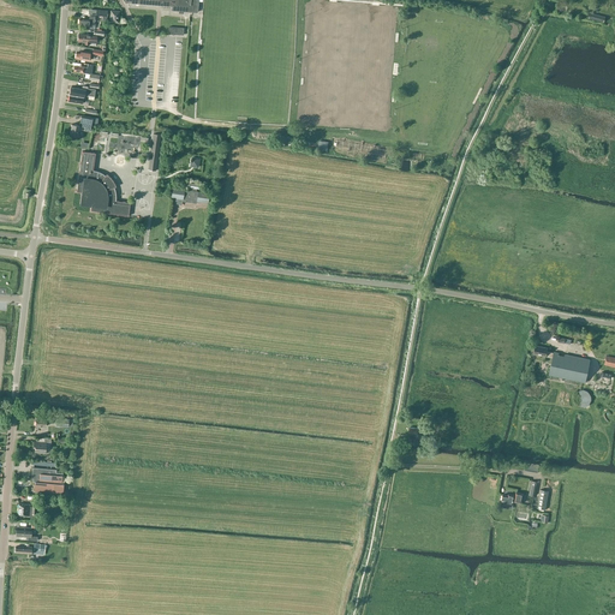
[(125,0),(125,3),(172,6),(172,10),(197,12),(198,0),(125,0)]
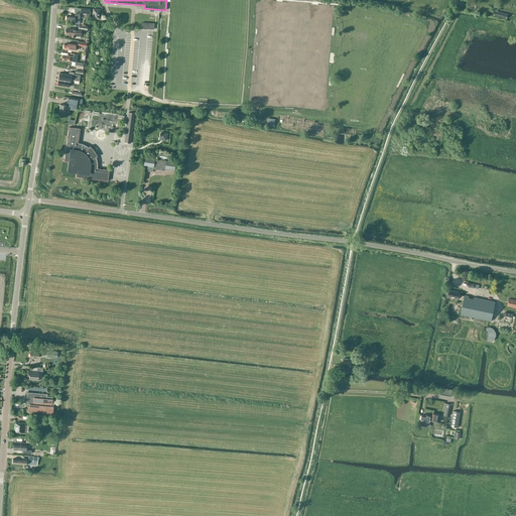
[(90,18),(91,9),(81,8),(81,13),(88,14),(88,18),(90,18)]
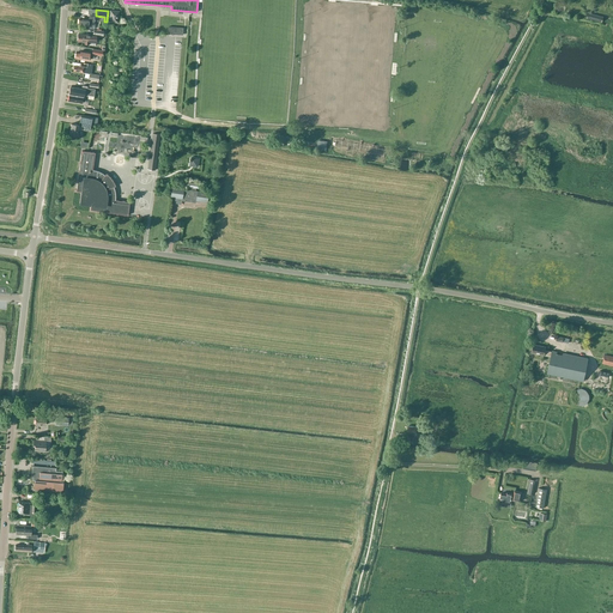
[(89,26),(89,28),(91,28),(91,26),(95,26),(95,19),(95,14),(89,14),(89,19),(79,18),(78,25),(89,26)]
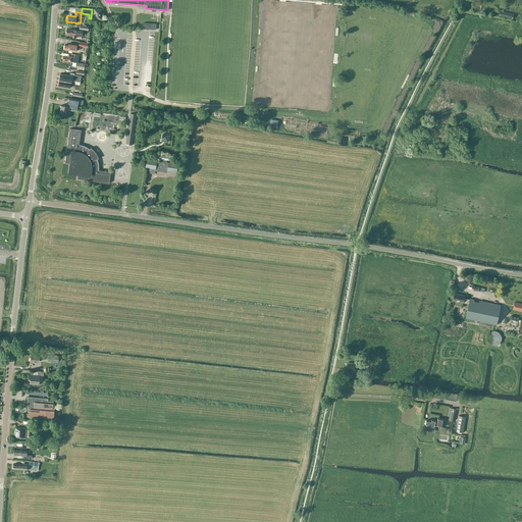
[(65,34),(66,34),(66,35),(72,36),(72,38),(82,39),(83,31),(66,29),(66,32),(65,33),(65,34)]
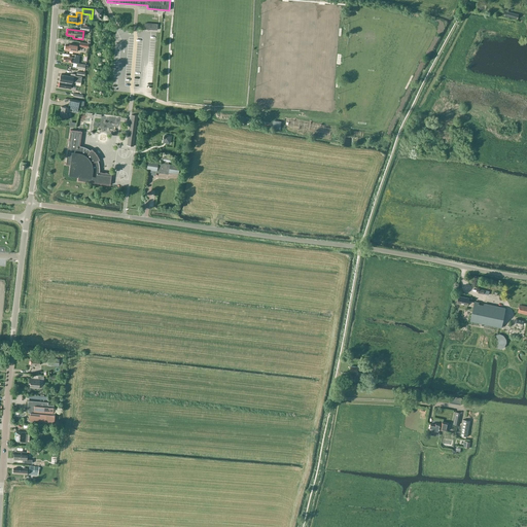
[(69,44),(69,45),(65,45),(65,49),(73,51),(76,51),(76,49),(80,50),(81,47),(88,48),(89,43),(80,42),(79,45),(69,44)]
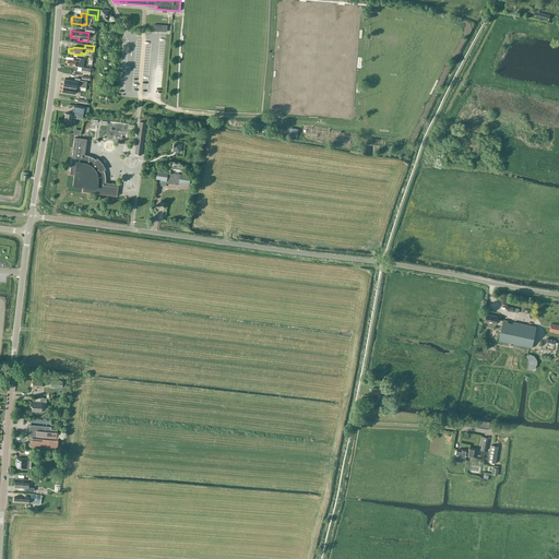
[(76,61),(68,59),(67,64),(75,67),(82,67),(83,68),(84,59),(80,59),(80,61),(76,61)]
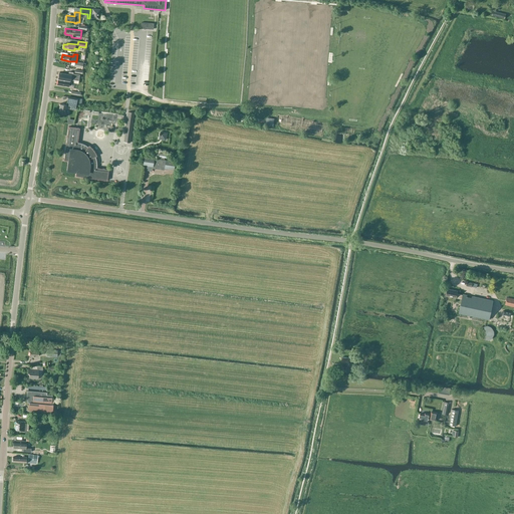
[(70,79),(74,80),(78,81),(79,74),(73,73),(73,72),(69,72),(68,74),(59,72),(58,79),(70,81),(70,79)]
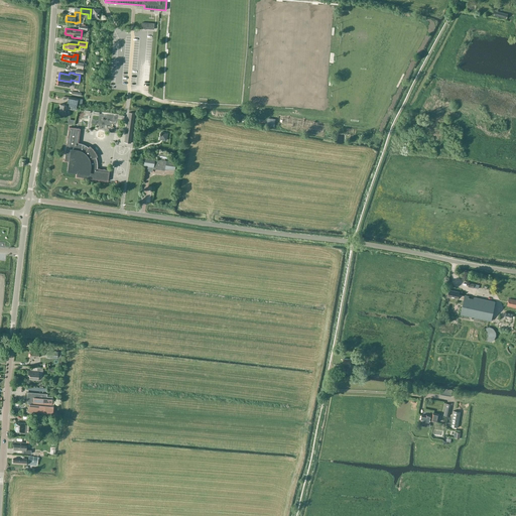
[(67,106),(59,104),(58,113),(66,114),(67,109),(75,110),(77,99),(68,97),(67,106)]
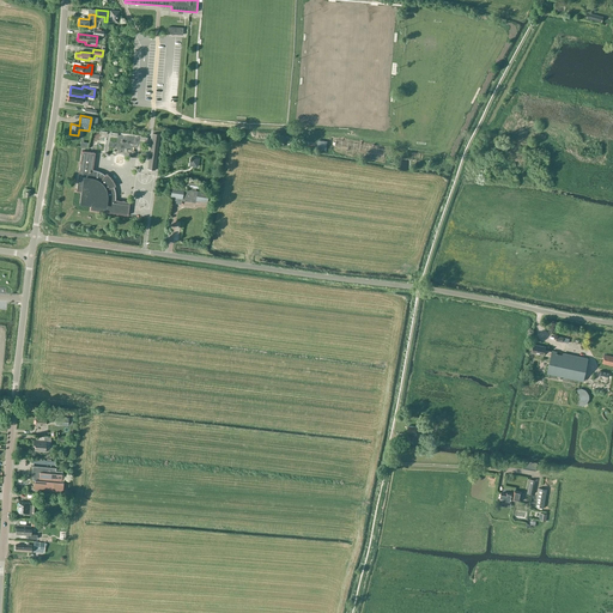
[(152,133),(147,169),(155,170),(161,134),(152,133)]
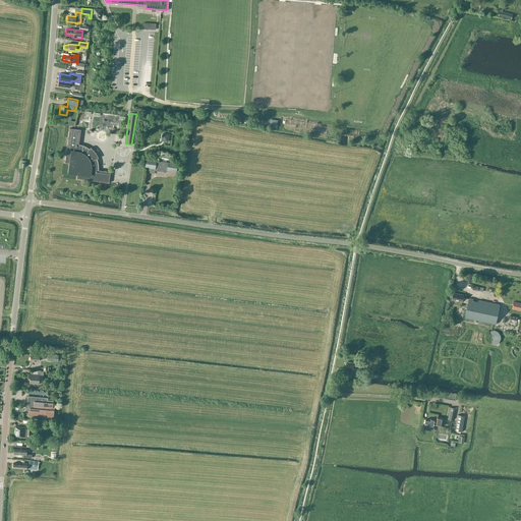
[(116,134),(117,117),(114,117),(114,121),(107,121),(106,133),(116,134)]
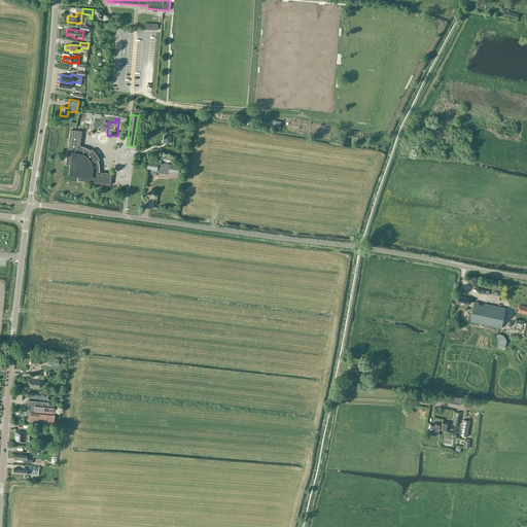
[(70,130),(65,165),(71,165),(70,172),(70,174),(71,174),(78,175),(77,180),(110,185),(111,174),(99,172),(99,170),(99,166),(98,161),(99,160),(98,156),(97,154),(94,151),(92,149),(90,150),(86,148),(85,147),(83,147),(79,146),(81,132),(70,130)]
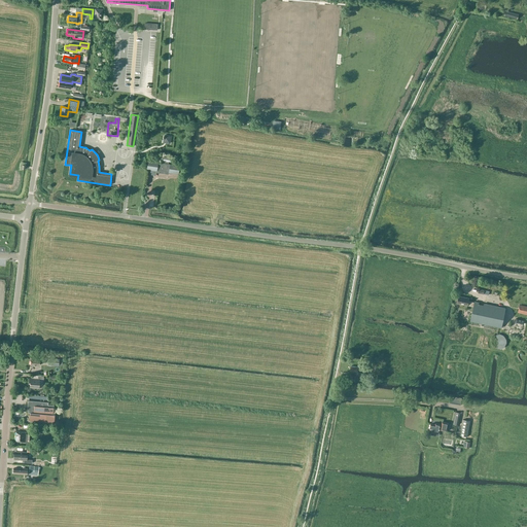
[(179,166),(168,164),(168,162),(170,163),(171,157),(159,156),(159,161),(162,161),(161,163),(147,161),(146,169),(156,171),(156,173),(168,174),(168,173),(178,174),(179,166)]
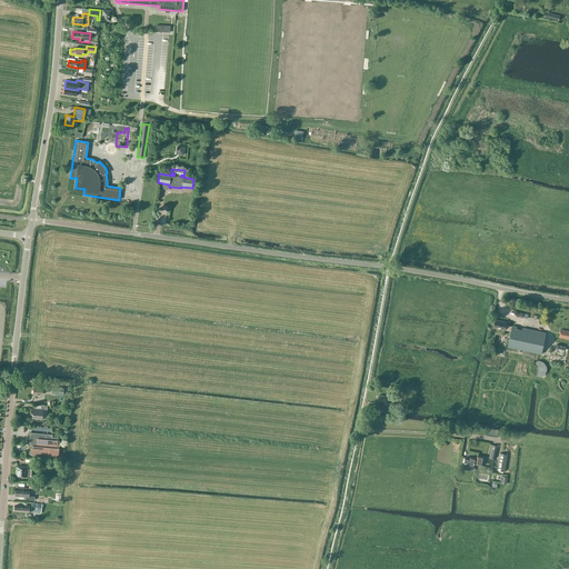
[(507,322),(495,319),(493,327),(505,330),(511,331),(508,347),(541,353),(546,333),(512,326),(512,327),(506,325),(507,322)]
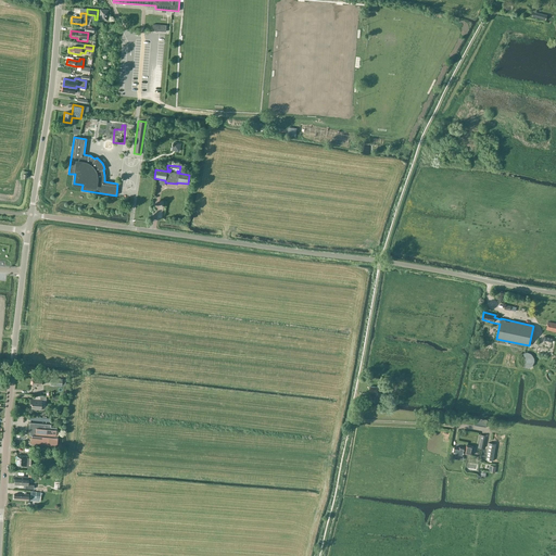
[(555,324),(548,323),(546,330),(555,331),(555,324)]
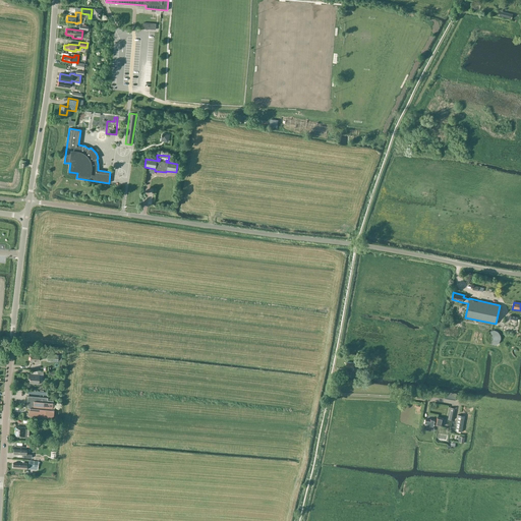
[(516,332),(519,316),(507,313),(504,329),(516,332)]
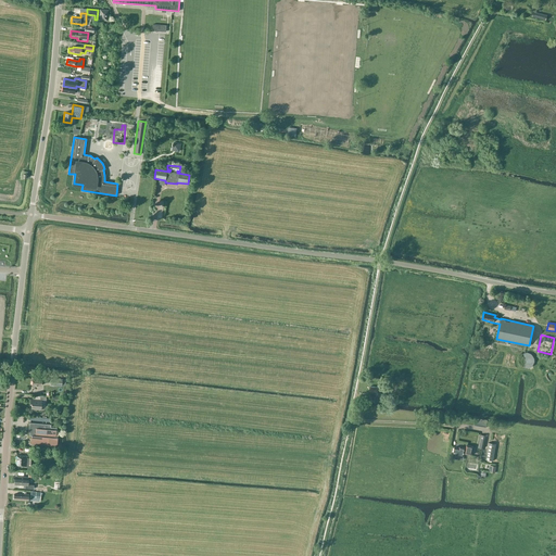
[(523,354),(520,356),(519,361),(521,365),(525,367),(529,367),(532,365),(534,362),(534,357),(531,354),(528,353),(523,354)]
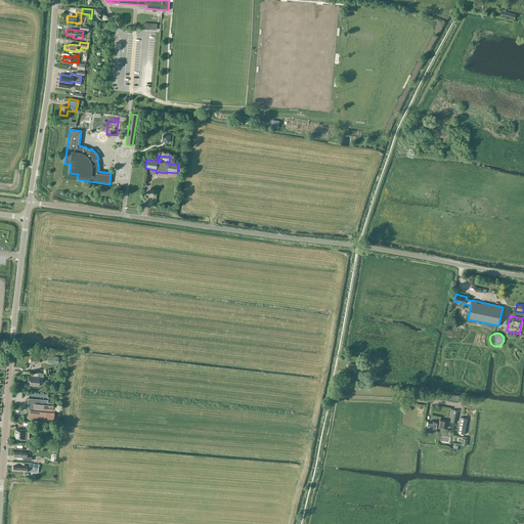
[(40,356),(31,356),(30,367),(39,368),(39,360),(43,360),(44,357),(40,357),(40,356)]
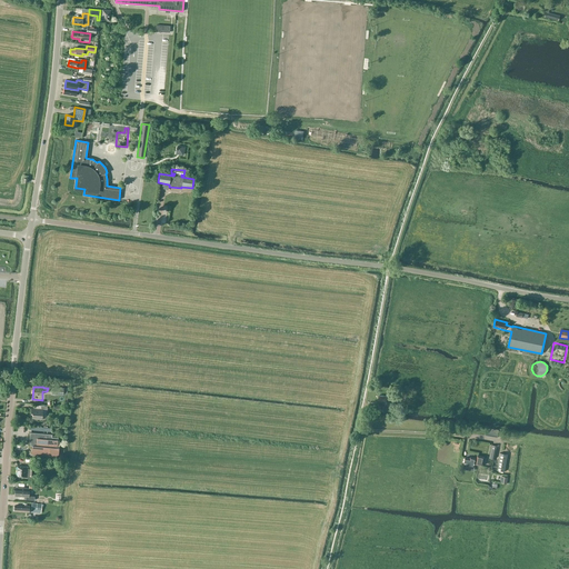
[(386,405),(395,406),(396,396),(387,395),(387,396),(378,396),(378,401),(386,402),(386,405)]
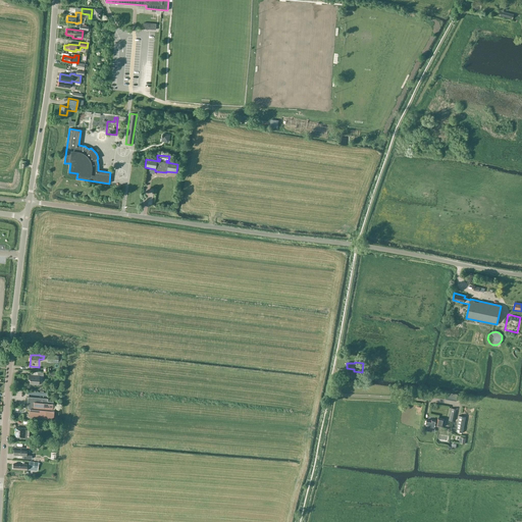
[(39,378),(41,379),(43,379),(43,372),(32,371),(32,375),(29,375),(29,379),(30,379),(30,383),(38,384),(39,378)]
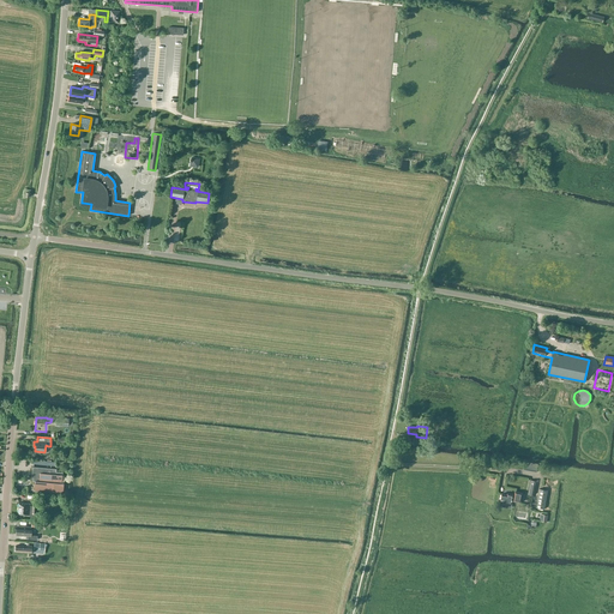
[(542,465),(537,464),(539,463),(525,462),(524,469),(536,471),(537,471),(542,471),(542,465)]
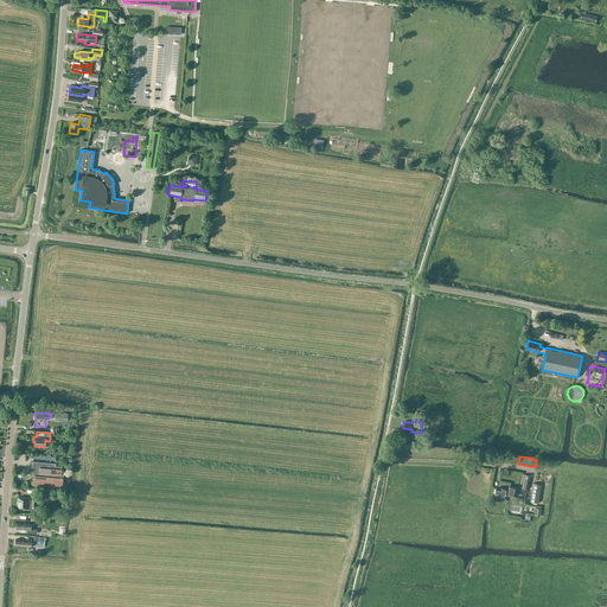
[(56,464),(32,461),(32,467),(32,475),(34,475),(33,485),(62,487),(63,478),(61,478),(62,467),(56,466),(56,464)]
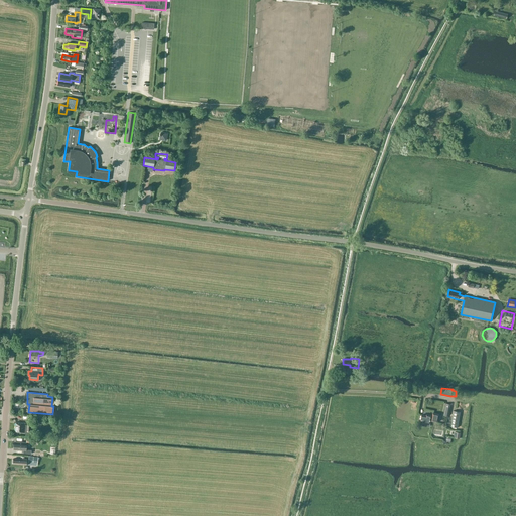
[(450,426),(458,428),(460,412),(455,411),(454,417),(453,417),(450,426)]
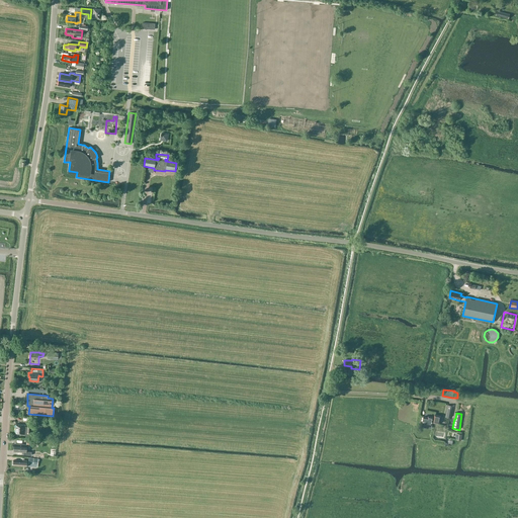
[(441,416),(435,415),(434,418),(428,416),(428,418),(424,417),(423,421),(427,422),(427,424),(427,426),(431,427),(431,425),(432,423),(439,424),(441,416)]
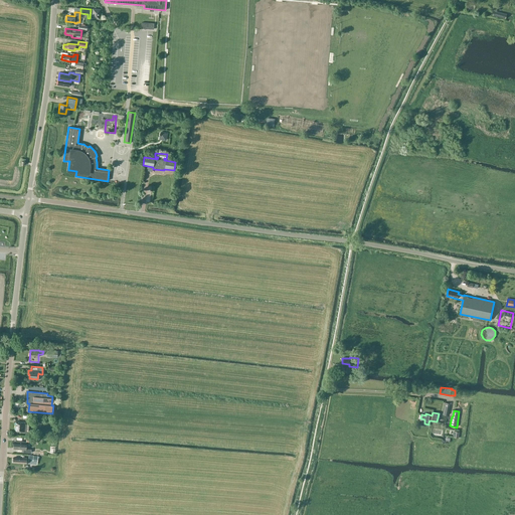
[(15,432),(24,432),(24,433),(28,434),(28,431),(30,431),(30,424),(25,424),(25,422),(15,421),(15,432)]
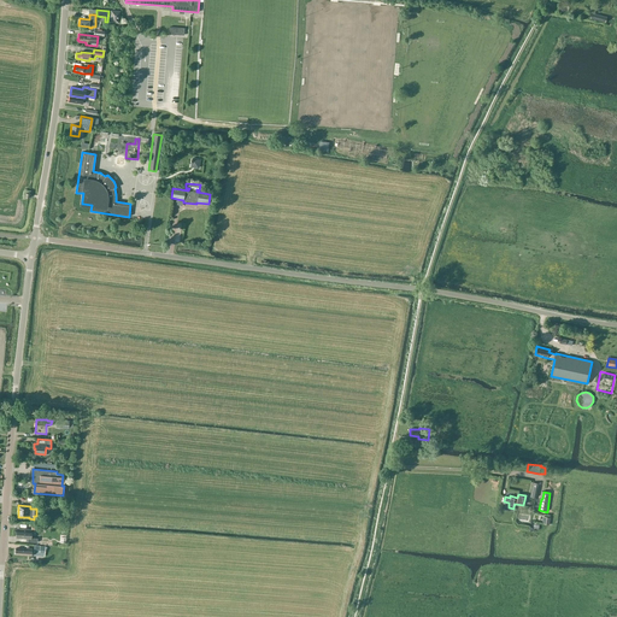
[(17,529),(16,538),(28,538),(28,542),(37,542),(37,539),(31,538),(31,530),(29,530),(17,529)]
